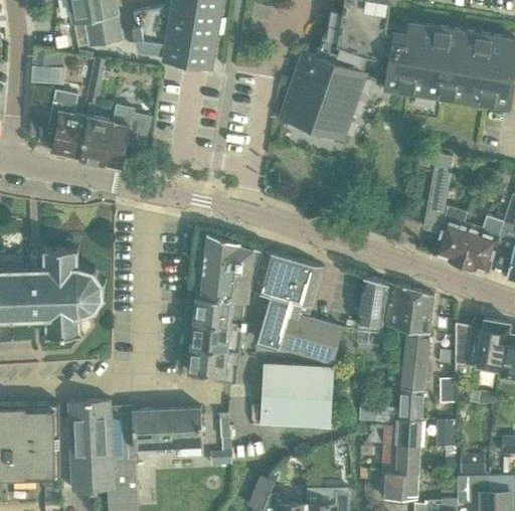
[(68,0),(73,25),(75,24),(79,47),(90,45),(91,46),(121,41),(122,41),(118,17),(118,16),(114,0),(68,0)]
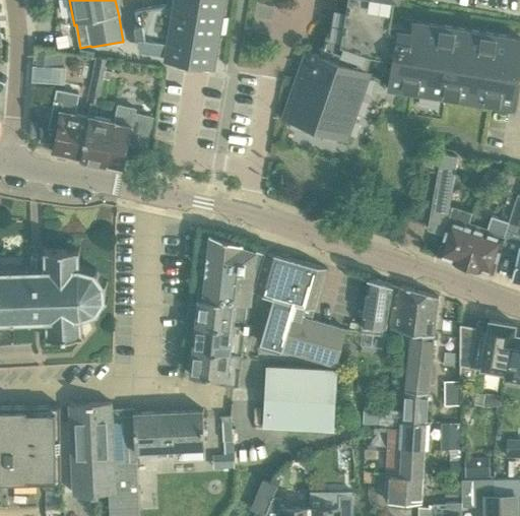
[(168,0),(167,8),(134,14),(137,28),(134,29),(137,51),(146,52),(146,56),(166,59),(165,62),(213,70),(224,0),(168,0)]
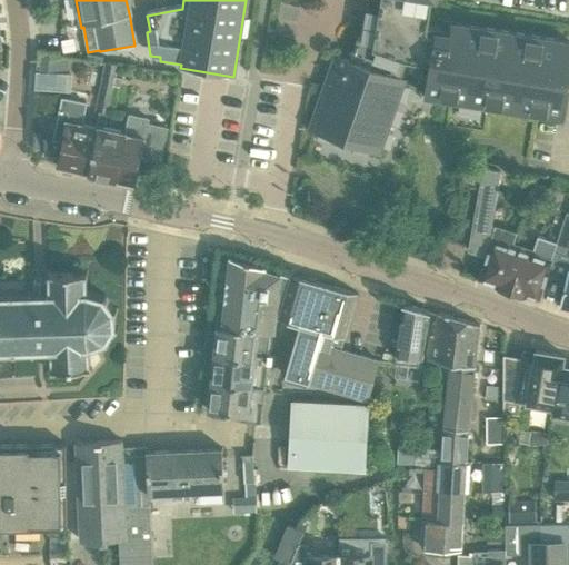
[(335,60),(309,134),(379,158),(405,85),(400,82),(407,65),(429,68),(425,99),(561,121),(568,73),(568,46),(455,28),(451,39),(426,36),(431,0),(435,1),(435,0),(380,0),(376,28),(368,27),(362,26),(348,65),(335,60)]
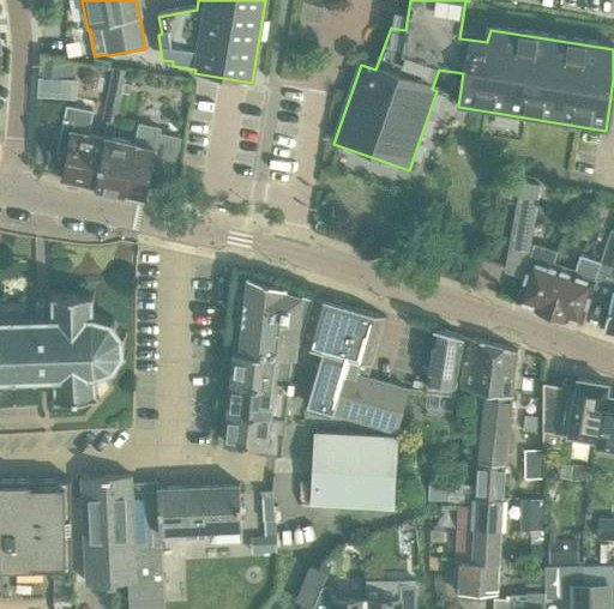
[(38,82),(72,86),(73,66),(64,64),(64,59),(50,59),(50,56),(40,56),(38,82)]
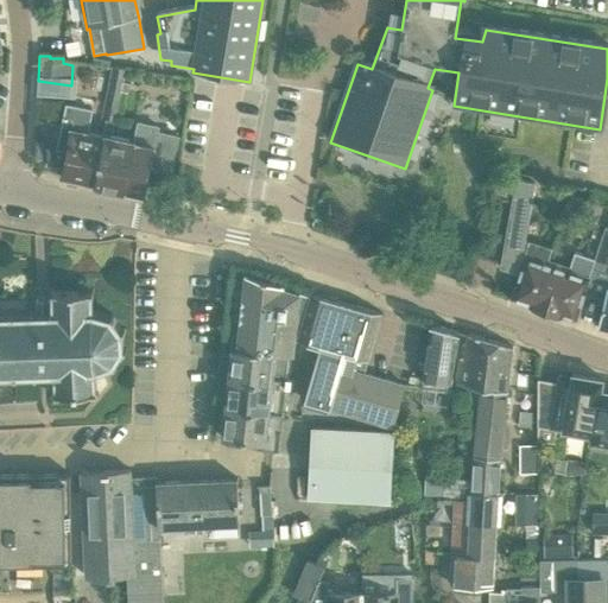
[(108,96),(102,122),(106,124),(102,138),(107,138),(107,137),(111,137),(113,125),(119,99),(108,96)]
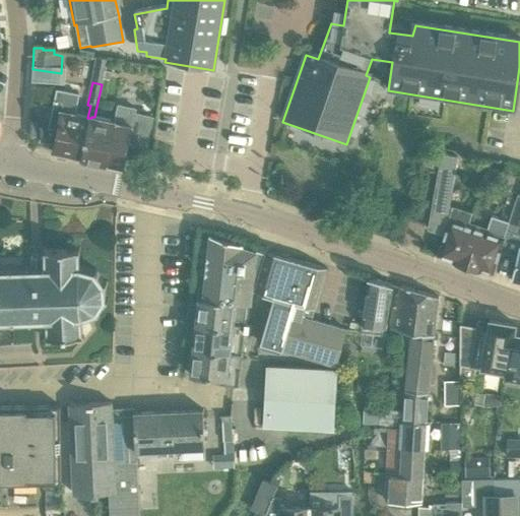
[(81,162),(82,163),(91,119),(89,119),(89,120),(83,119),(74,117),(78,98),(56,93),(49,131),(56,133),(52,154),(59,155),(66,157),(81,160),(81,162)]
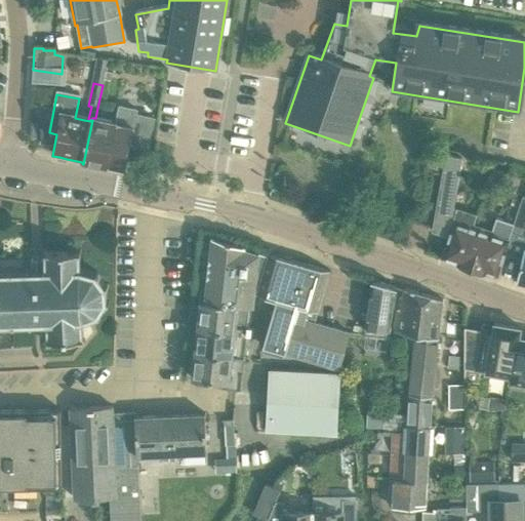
[(92,120),(83,164),(108,169),(119,171),(119,169),(124,171),(130,143),(148,147),(154,121),(135,118),(136,113),(119,110),(116,125),(92,120)]
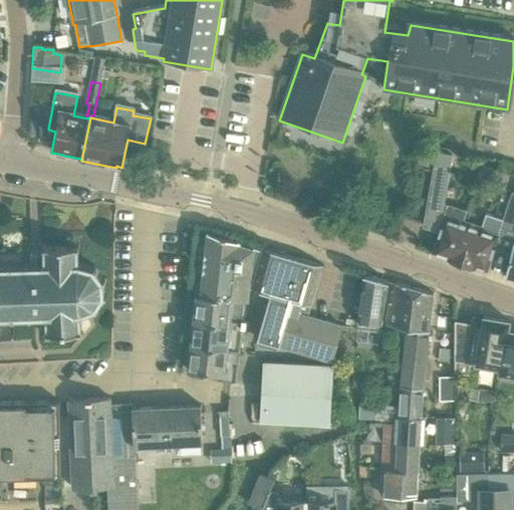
[(436,156),(422,233),(439,238),(433,256),(448,261),(447,263),(448,263),(453,265),(466,226),(465,226),(464,228),(460,227),(464,215),(443,208),(452,159),(436,156)]
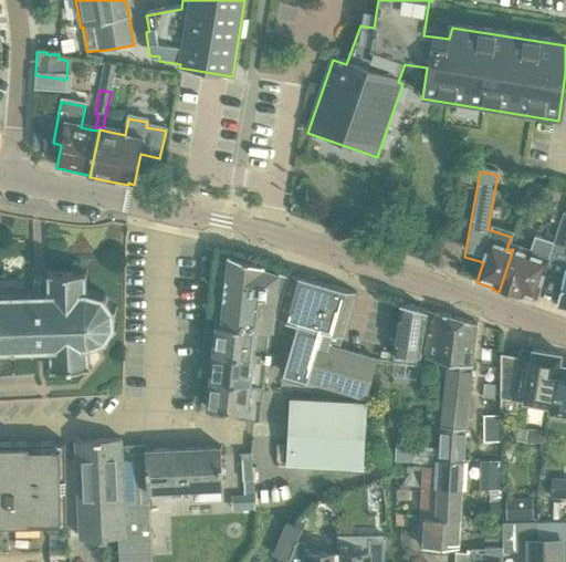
[(513,249),(499,292),(503,293),(503,295),(510,298),(511,298),(513,297),(523,300),(524,297),(535,301),(536,301),(543,278),(545,273),(549,274),(547,279),(562,283),(565,261),(565,217),(563,216),(553,247),(534,241),(530,255),(513,249)]
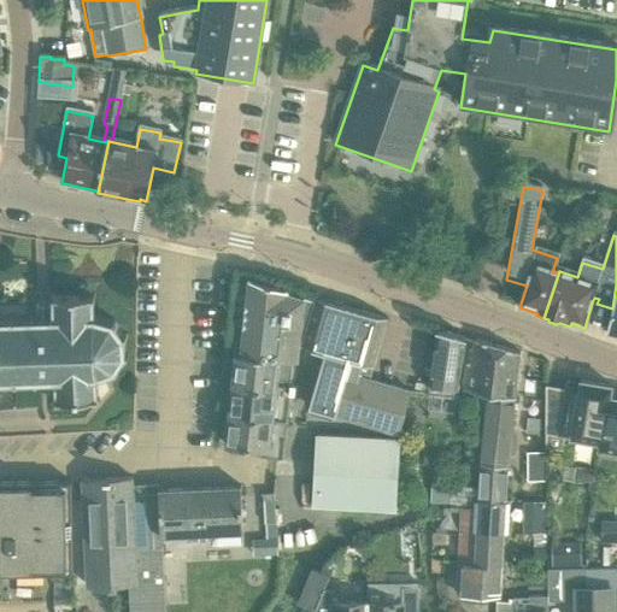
[(235,358),(231,389),(289,395),(293,364),(297,365),(300,351),(313,305),(287,298),(287,294),(248,283),(241,358),(235,358)]
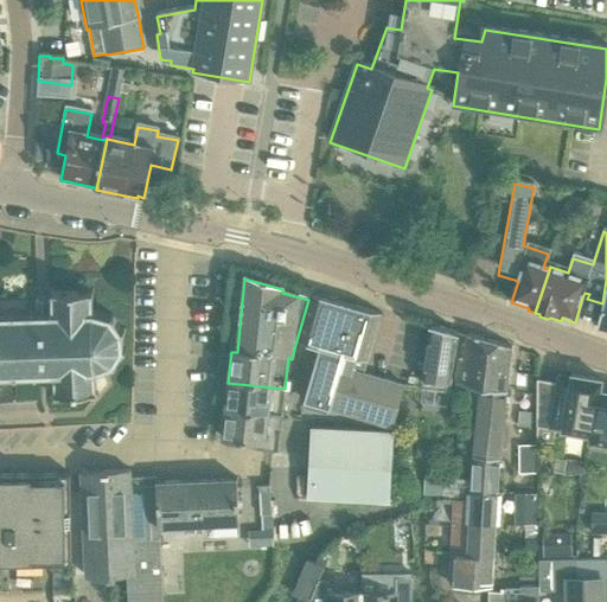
[(606,280),(602,303),(596,328),(606,331),(606,280)]
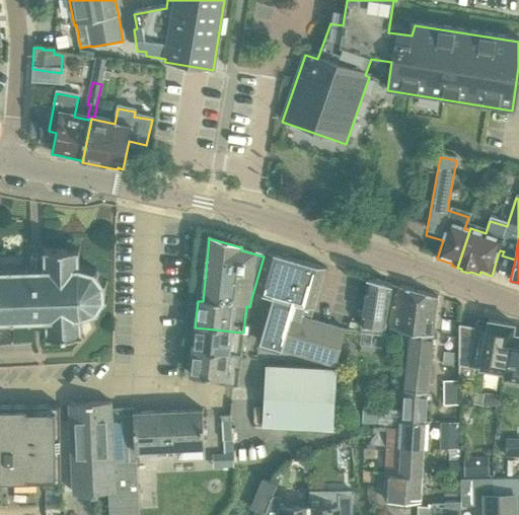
[(0,324),(12,324),(12,327),(15,327),(15,324),(28,324),(28,327),(31,327),(31,324),(40,324),(40,338),(47,338),(47,340),(45,342),(46,343),(48,341),(80,340),(82,342),(83,340),(81,338),(80,322),(95,316),(97,318),(98,316),(97,314),(104,303),(106,304),(107,301),(104,301),(104,287),(107,286),(106,284),(103,285),(96,275),(98,273),(96,271),(94,274),(80,269),(79,254),(81,252),(80,250),(78,252),(46,253),(45,251),(43,253),(45,254),(45,262),(42,262),(42,260),(31,261),(31,271),(29,271),(29,269),(26,269),(26,272),(13,272),(12,269),(10,269),(10,272),(0,272),(0,324)]
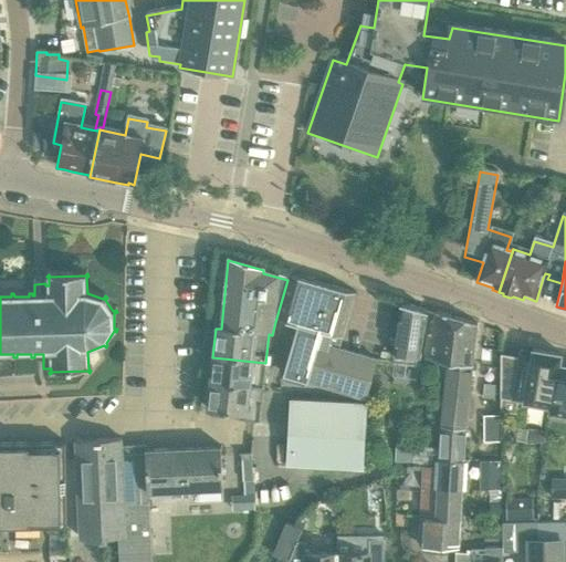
[(289,278),(287,280),(275,322),(299,329),(343,342),(355,299),(356,297),(289,278)]
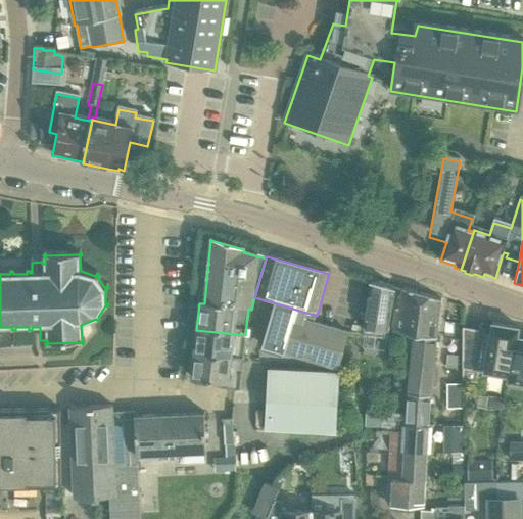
[(364,336),(387,339),(395,289),(370,283),(370,284),(364,330),(365,330),(364,336)]
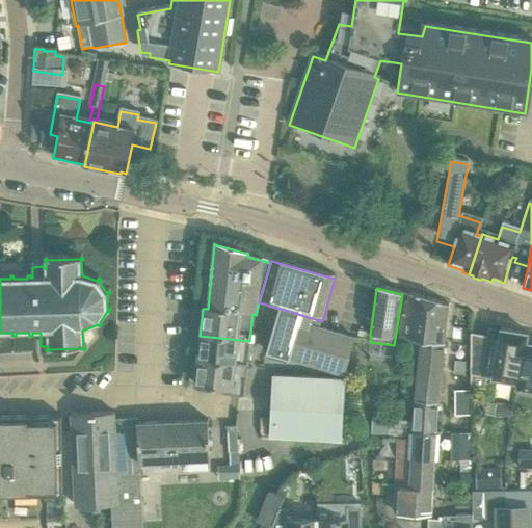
[(399,340),(416,344),(444,346),(448,309),(448,308),(409,296),(407,307),(406,309),(406,311),(405,319),(403,319),(399,340)]
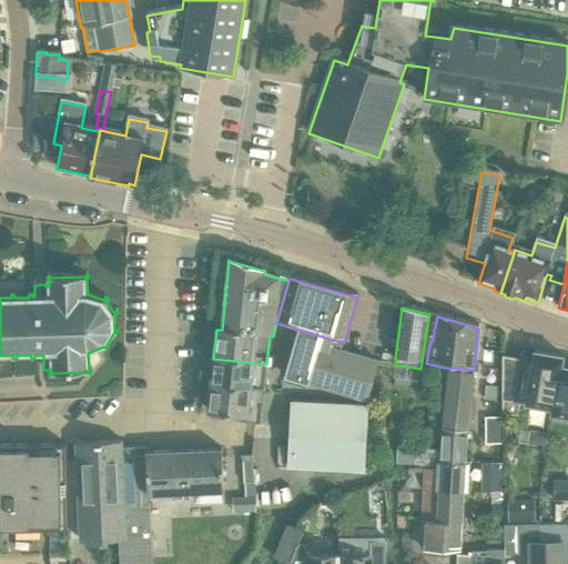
[(341,354),(344,343),(300,330),(286,376),(285,380),(308,386),(368,404),(378,365),(341,354)]
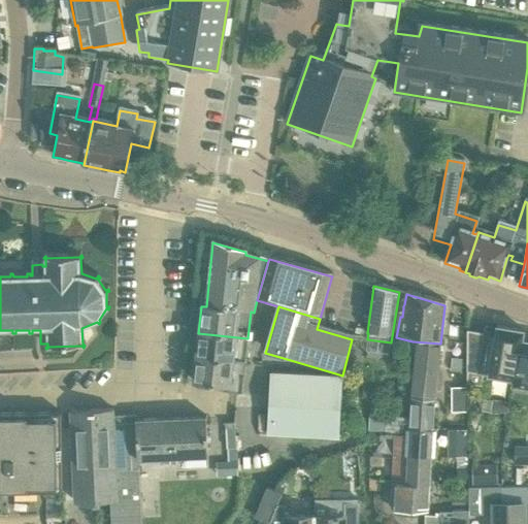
[(477,375),(513,382),(514,382),(521,342),(523,333),(496,329),(495,338),(484,336),(477,375)]
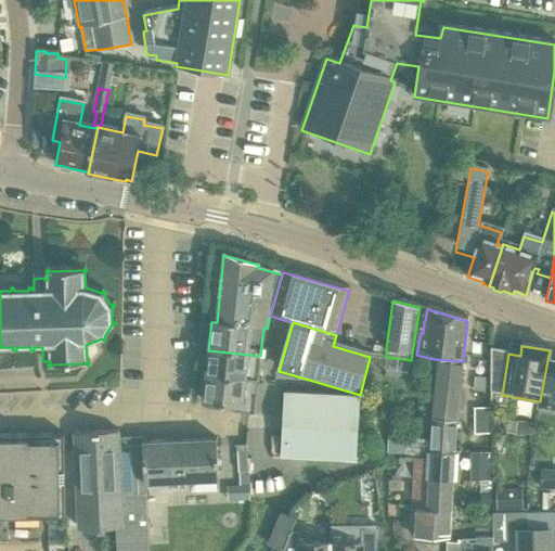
[(208,350),(206,376),(257,382),(260,356),(208,350)]
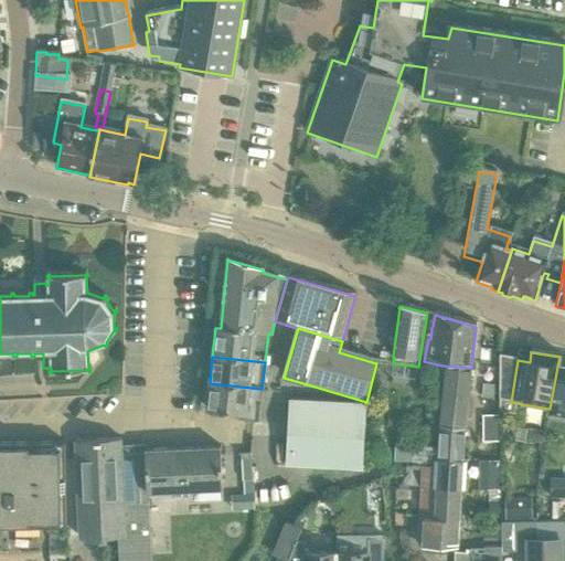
[(445,383),(444,397),(468,399),(471,368),(441,366),(439,382),(445,383)]
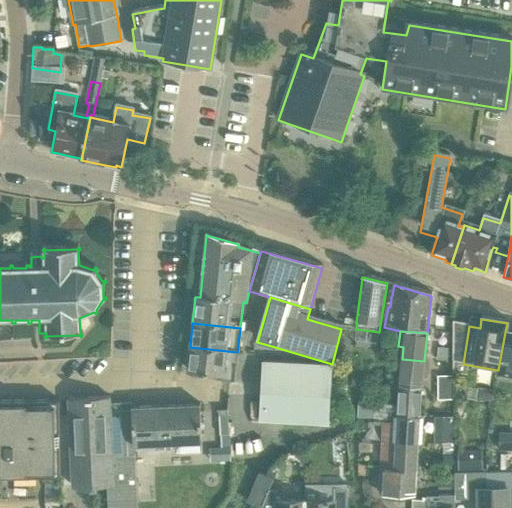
[(498,370),(497,370),(497,375),(511,377),(511,333),(505,332),(498,370)]
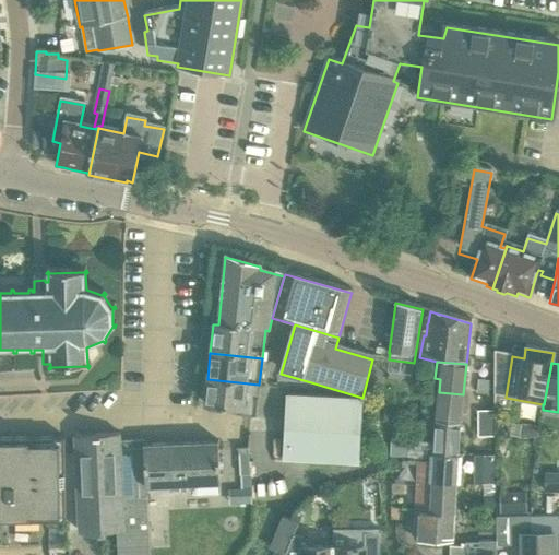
[(204,405),(204,406),(213,408),(229,410),(228,416),(250,418),(256,420),(259,385),(207,379),(205,399),(204,405)]
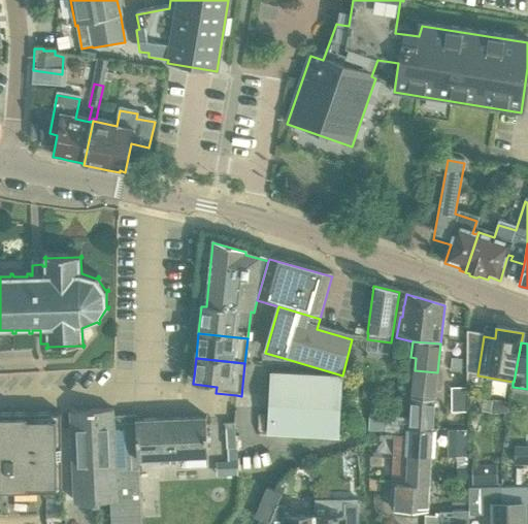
[(451,361),(449,373),(461,374),(462,362),(451,361)]
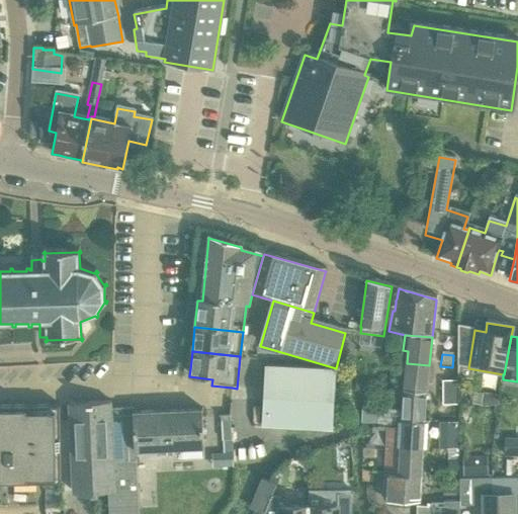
[(407,363),(403,393),(425,395),(429,365),(407,363)]
